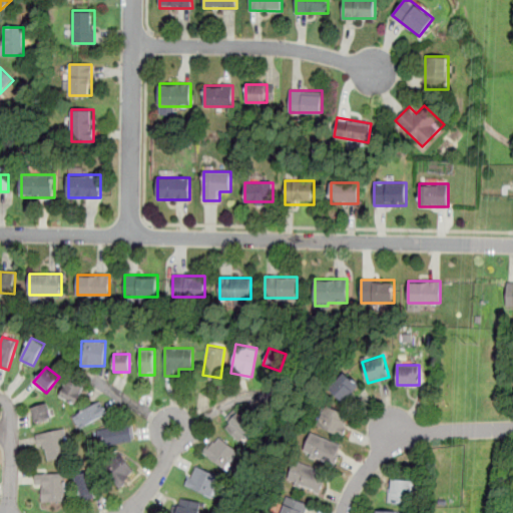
[(359,386),(344,373),(329,391),(345,404),(359,386)]
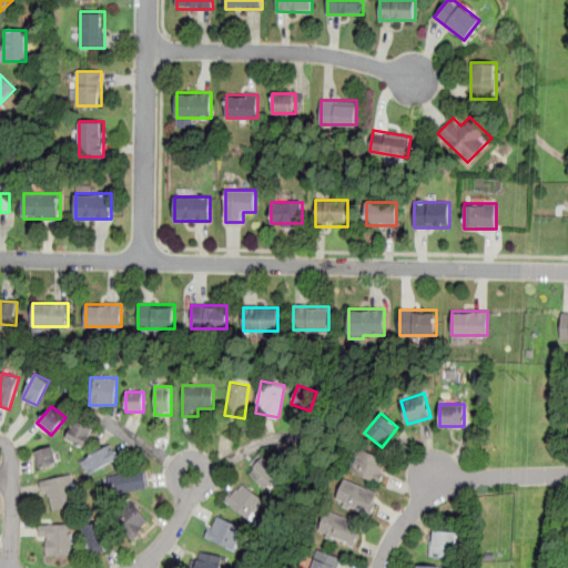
[(94,428),(75,419),(66,439),(84,448),(94,428)]
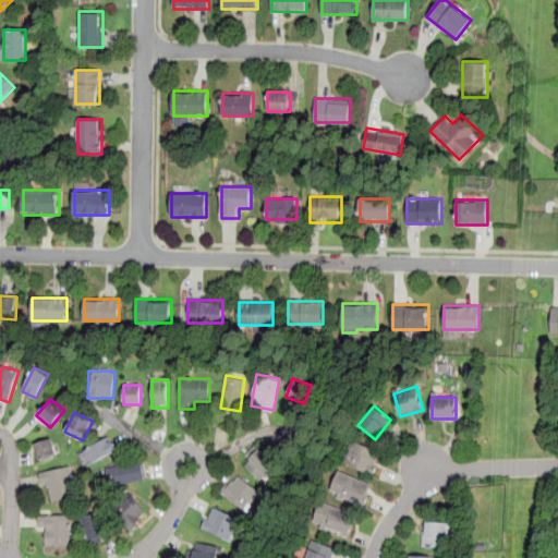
[(117,451),(110,437),(80,452),(86,466),(117,451)]
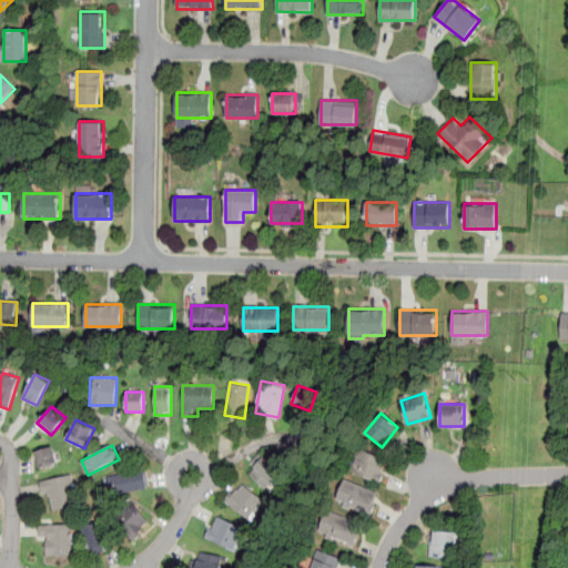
[(38,468),(56,466),(54,449),(36,452),(38,468)]
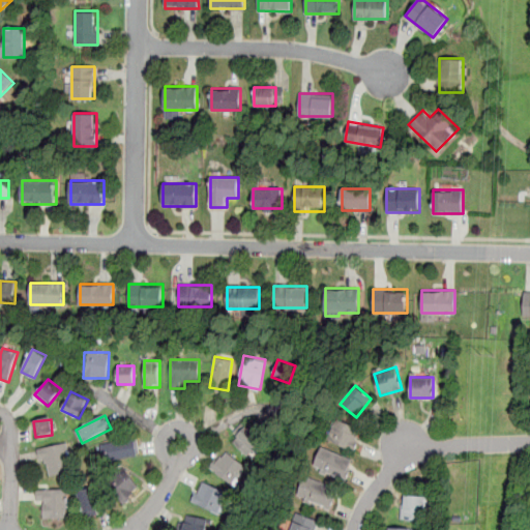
[(362,430),(336,419),(327,440),(353,451),(362,430)]
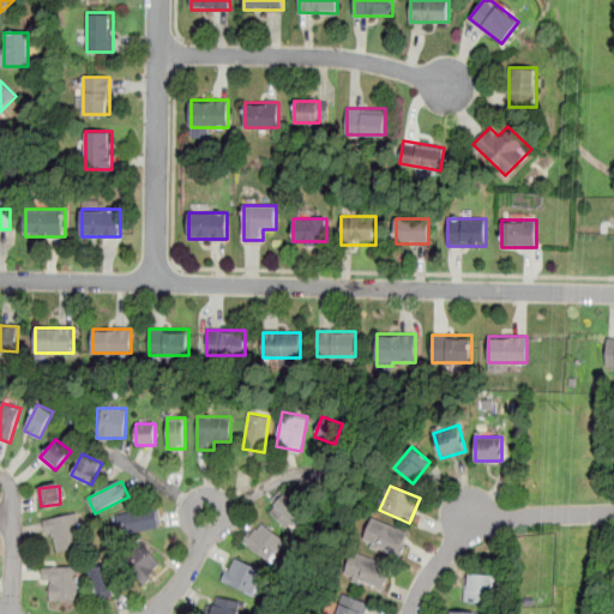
[(289,531),(306,515),(284,492),(268,509),(289,531)]
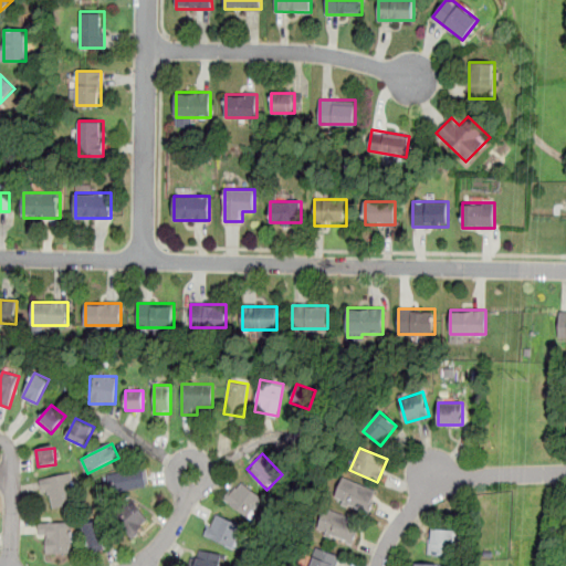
[(106,472),(107,490),(146,490),(146,471),(106,472)]
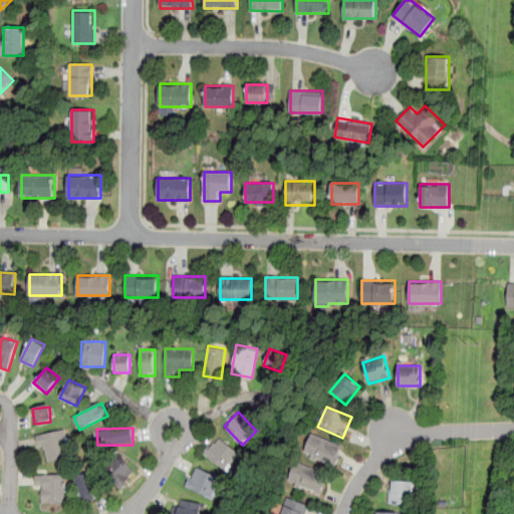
[(44,463),(68,459),(65,433),(41,436),(44,463)]
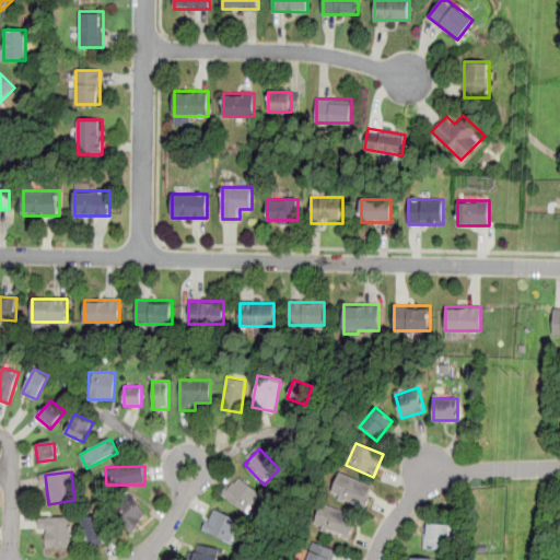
[(330,496),(364,508),(373,486),(338,474),(330,496)]
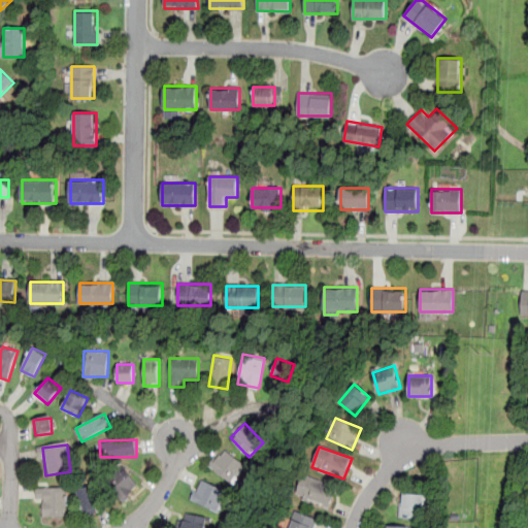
[(246,465),(222,448),(209,466),(233,484),(246,465)]
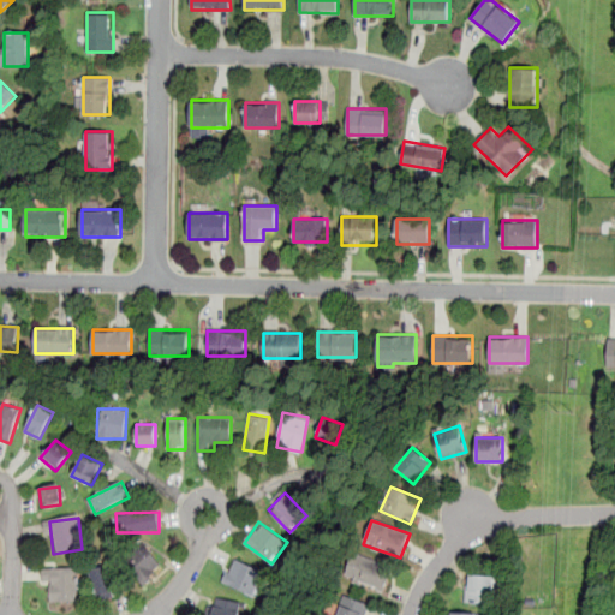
[(142,584),(162,565),(144,544),(123,563),(142,584)]
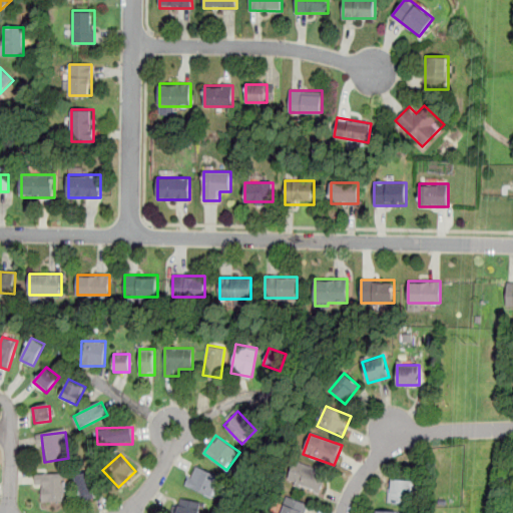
[(326,471),(294,463),(289,484),(321,492),(326,471)]
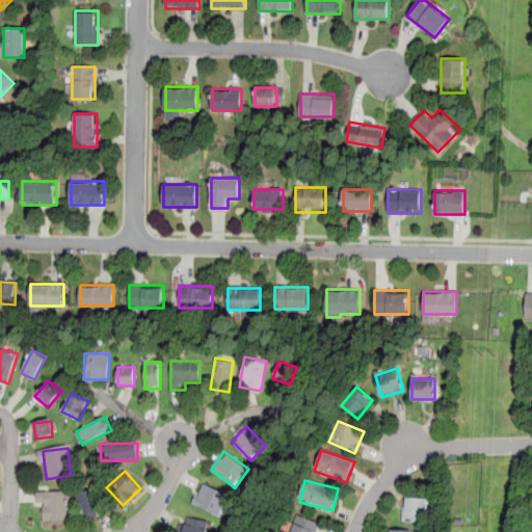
[(218,514),(228,494),(202,482),(191,502),(218,514)]
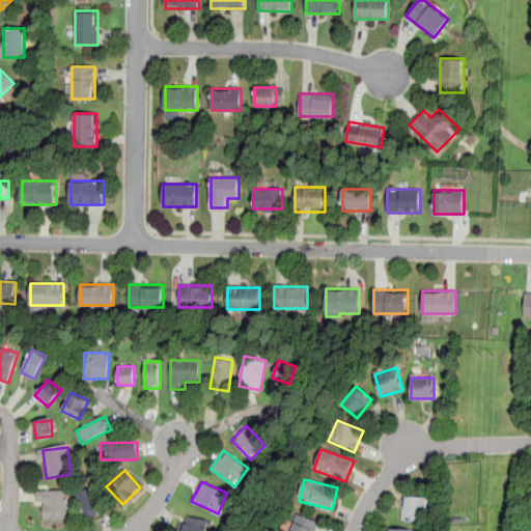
[(84,516),(100,511),(91,486),(77,492),(84,516)]
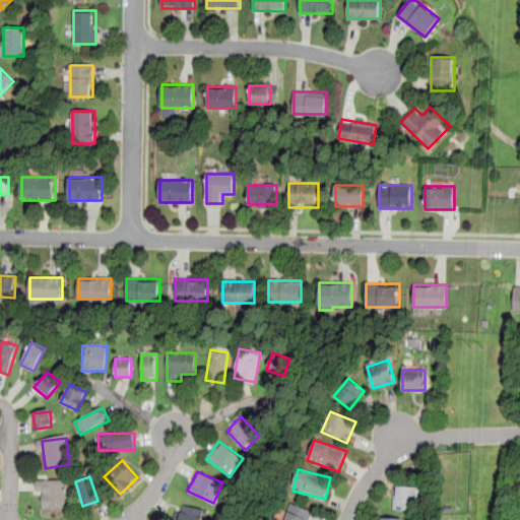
[(65,479),(37,479),(37,494),(43,494),(43,506),(65,506),(65,479)]
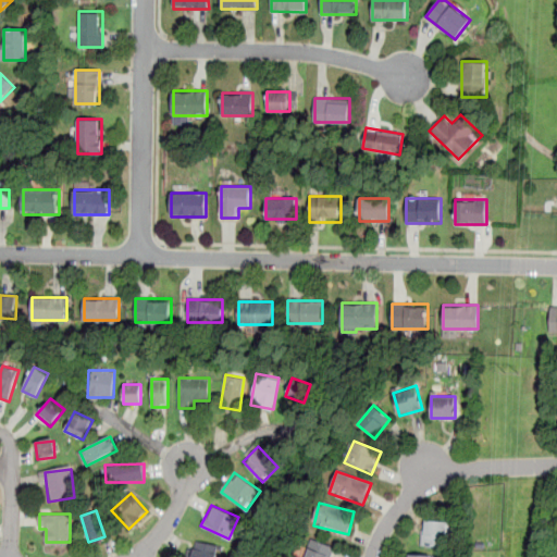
[(421,545),(445,545),(445,520),(421,520),(421,545)]
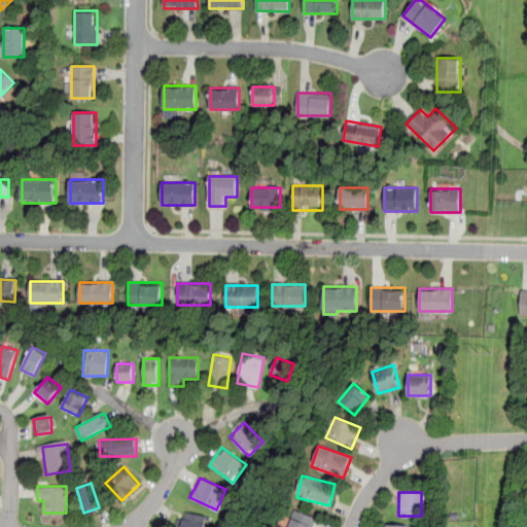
[(311,526),(315,518),(295,510),(288,526),(311,526)]
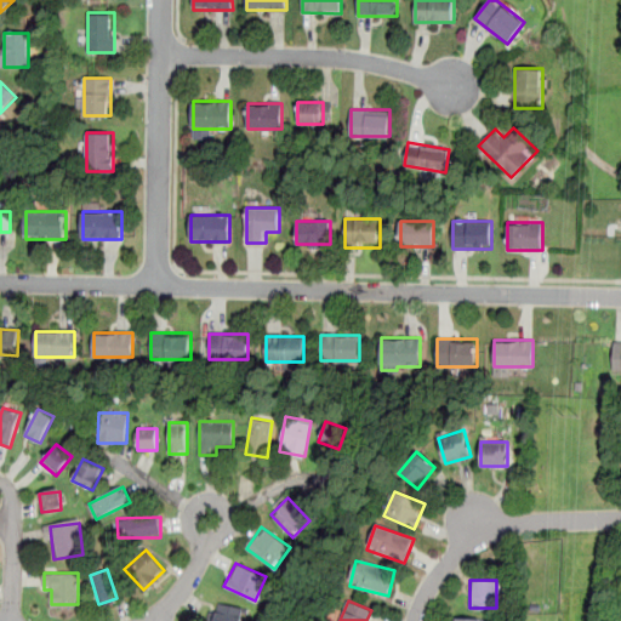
[(246,620),(249,607),(211,604),(209,620),(246,620)]
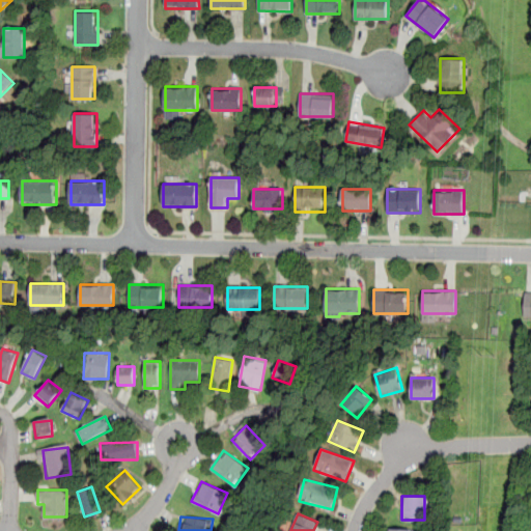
All buildings are outlined.
